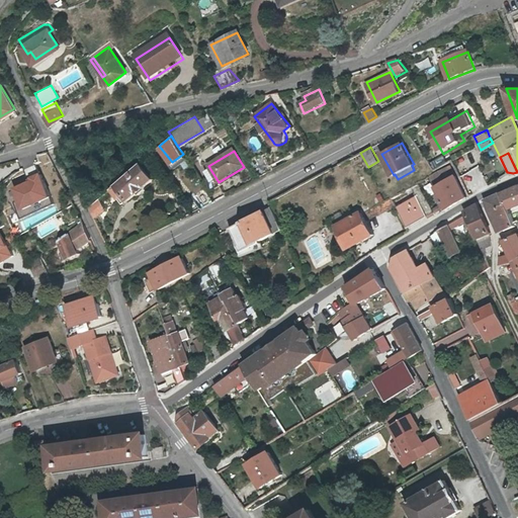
[(443,155),(428,163),(433,170),(447,162),(443,155)]
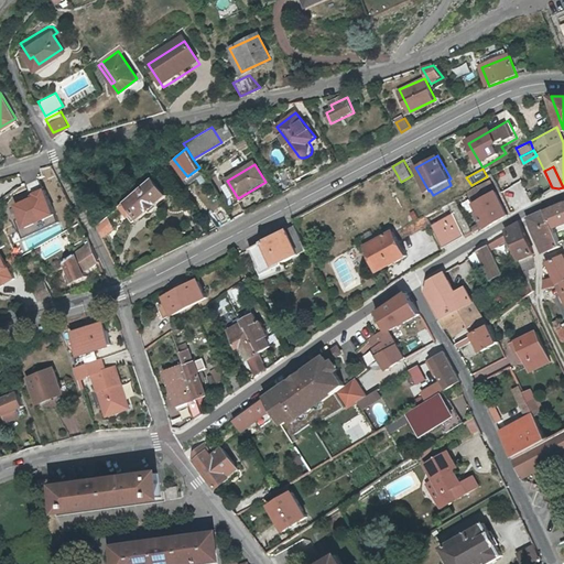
[(125,201),(137,216),(165,193),(152,177),(139,188),(125,201)]
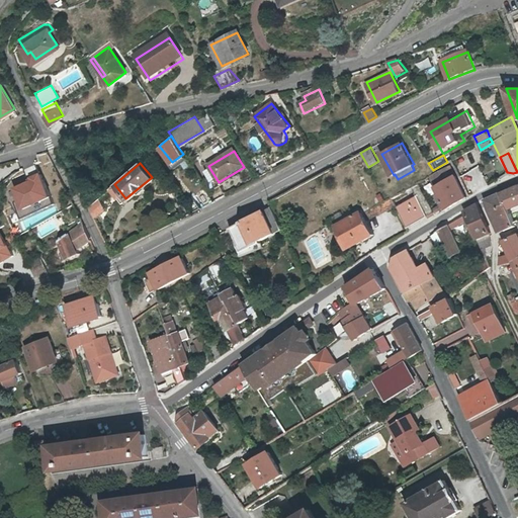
[(430,183),(440,203),(437,204),(440,210),(443,208),(465,196),(446,166),(429,175),(426,177),(430,183)]
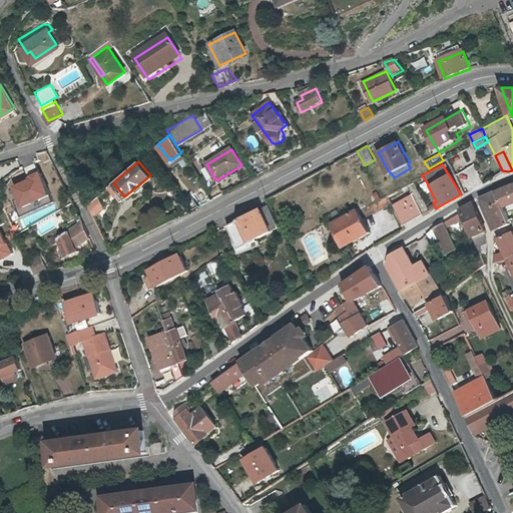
[(476,165),(462,170),(469,190),(482,185),(476,165)]
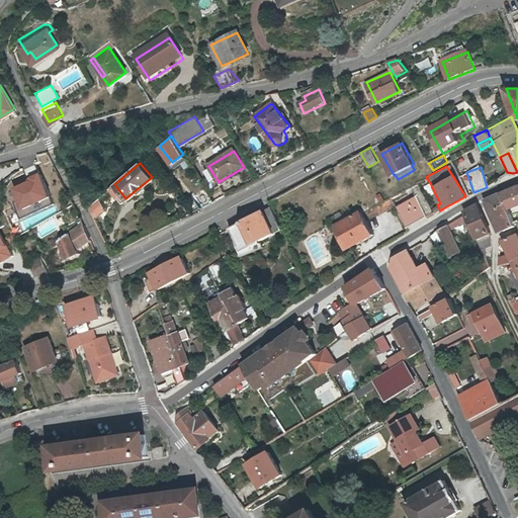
[(14,189),(26,217),(58,202),(46,175),(14,189)]
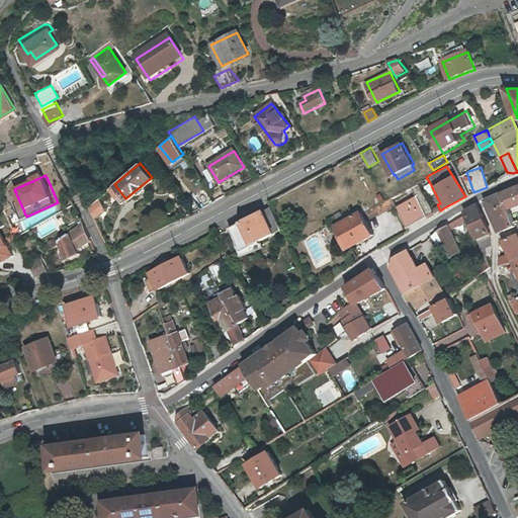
[(433,211),(421,188),(417,182),(415,183),(416,184),(411,187),(416,195),(395,206),(406,227),(433,211)]
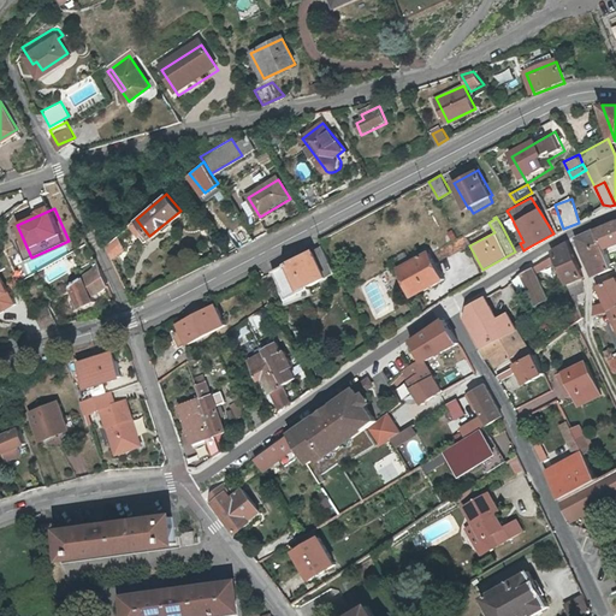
[(243,223),(231,230),(241,244),(254,238),(243,223)]
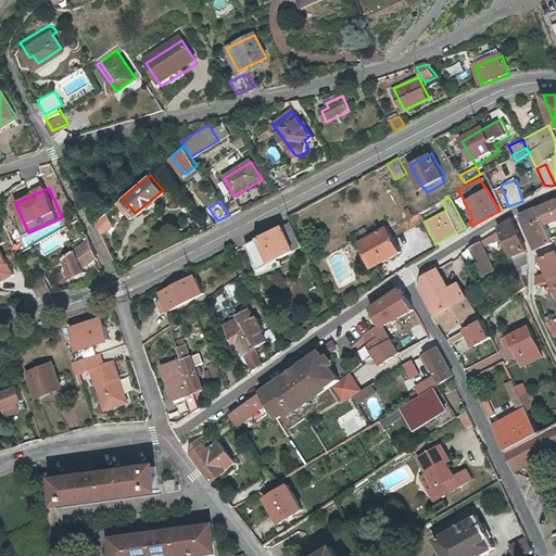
[(545,226),(555,220),(555,203),(555,201),(550,202),(538,207),(543,220),(545,226)]
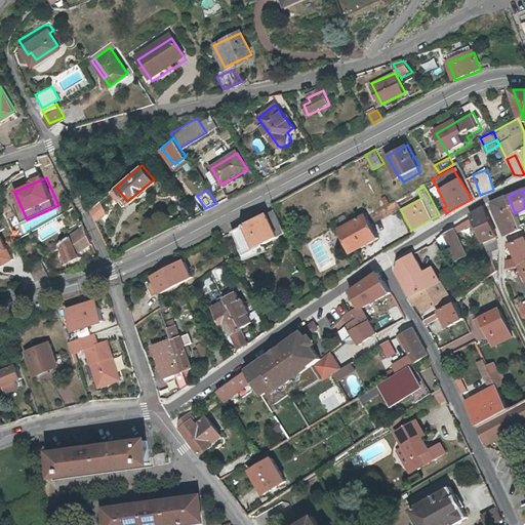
[(497,216),(513,208),(508,196),(507,195),(492,203),(497,216)]
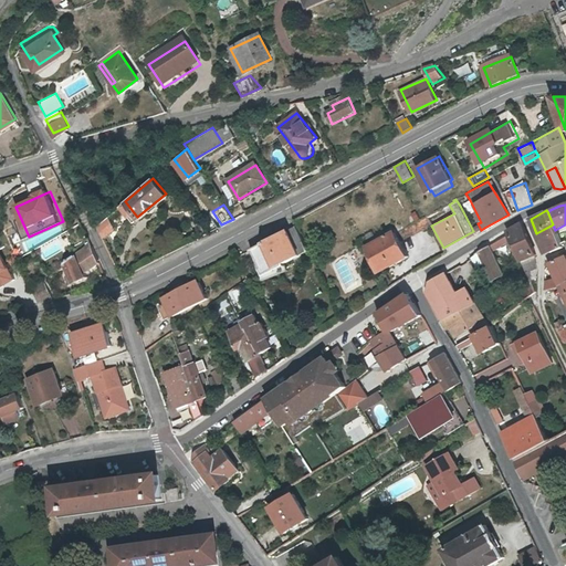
[(101,238),(113,228),(107,217),(95,227),(101,238)]
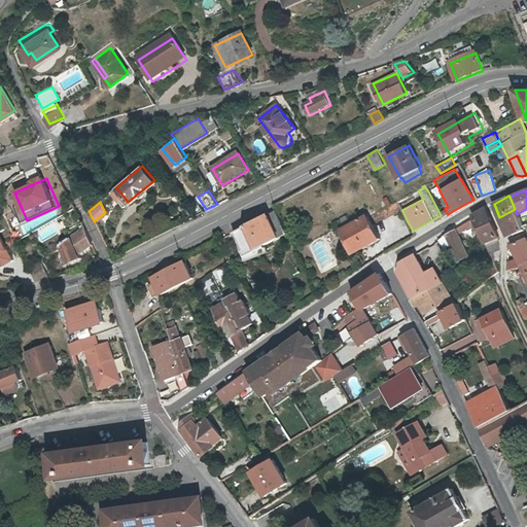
[(377,212),(369,216),(371,221),(399,206),(396,202),(393,203),(377,212)]
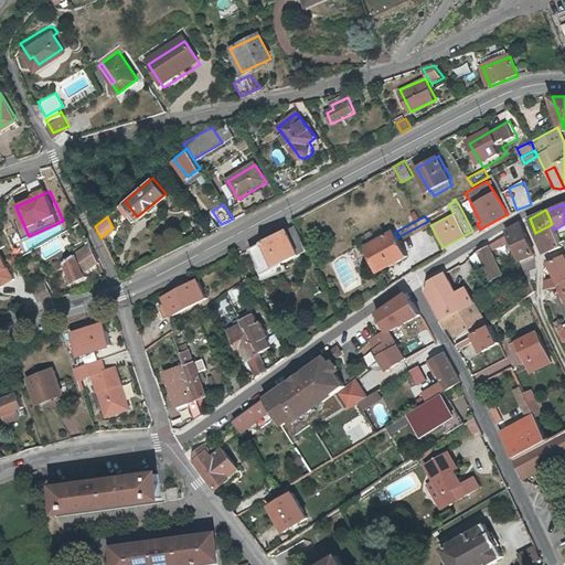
[(520,260),(521,259),(533,254),(534,253),(521,223),(508,231),(509,234),(520,260)]
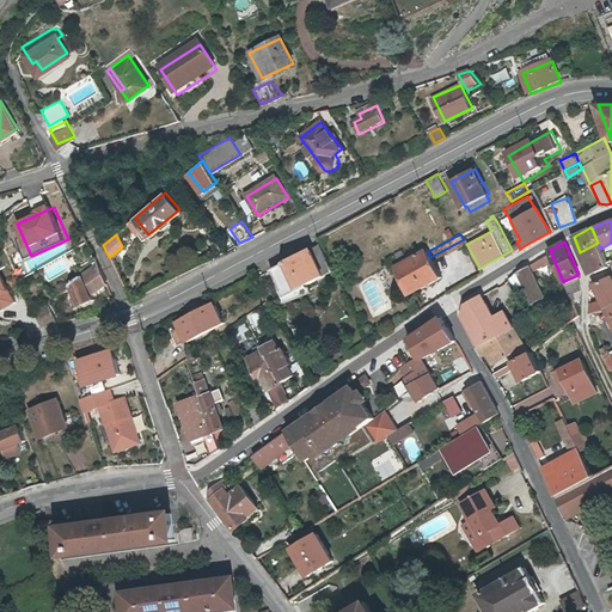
[(320,243),(271,268),(286,294),(307,283),(306,282),(335,269),(320,243)]
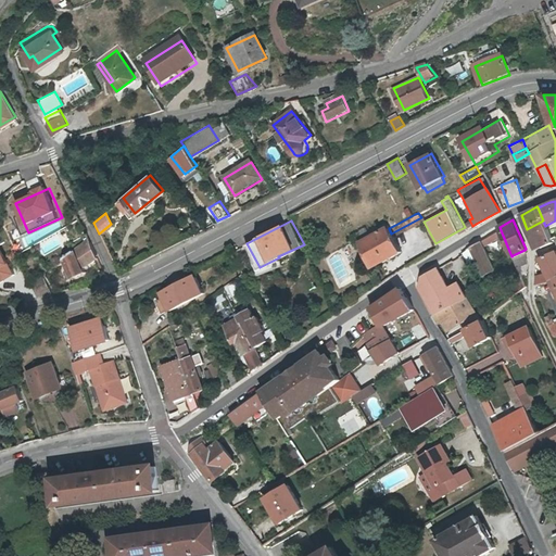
[(536,238),(541,249),(553,243),(552,240),(545,226),(543,220),(527,229),(532,240),(536,238)]
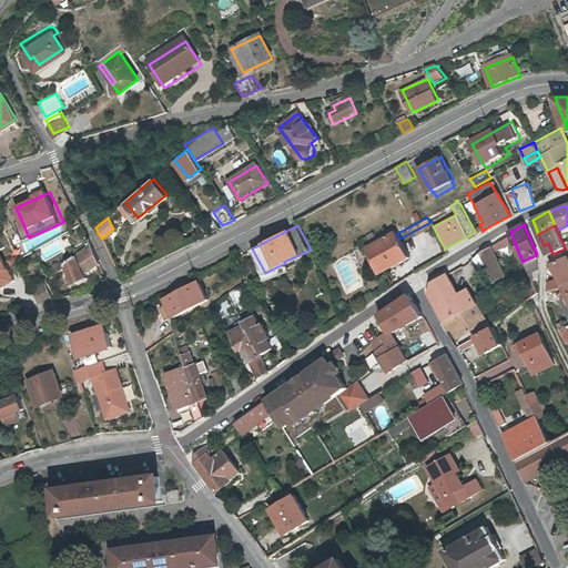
[(567,243),(567,225),(557,231),(564,245),(567,243)]
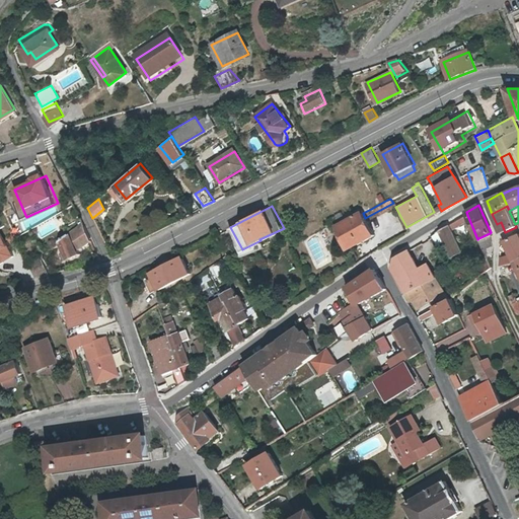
[(374,236),(365,218),(363,213),(356,217),(339,225),(349,247),(374,236)]
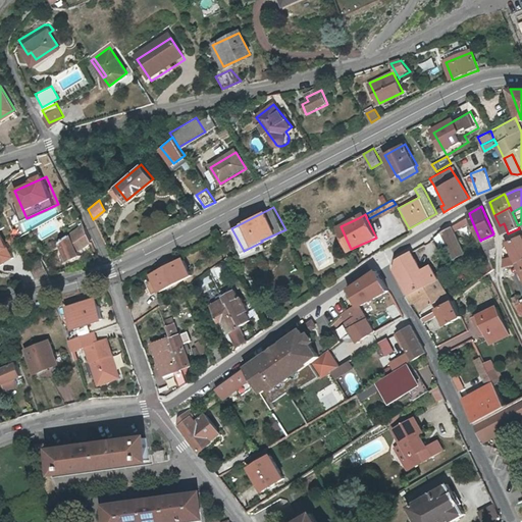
[(455,225),(457,231),(470,226),(467,219),(455,225)]
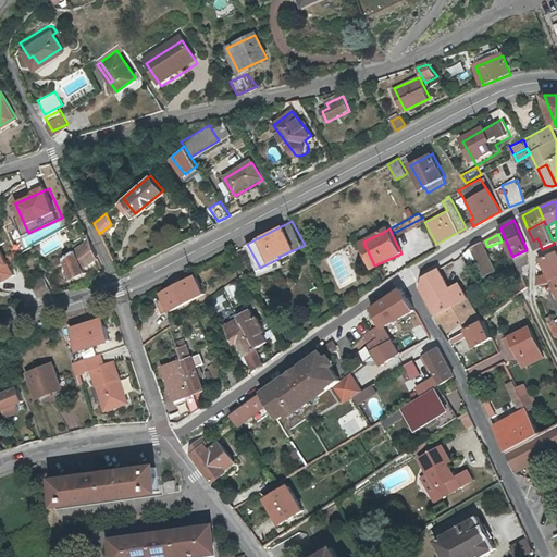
[(88,237),(65,259),(74,276),(84,272),(82,268),(97,257),(88,237)]
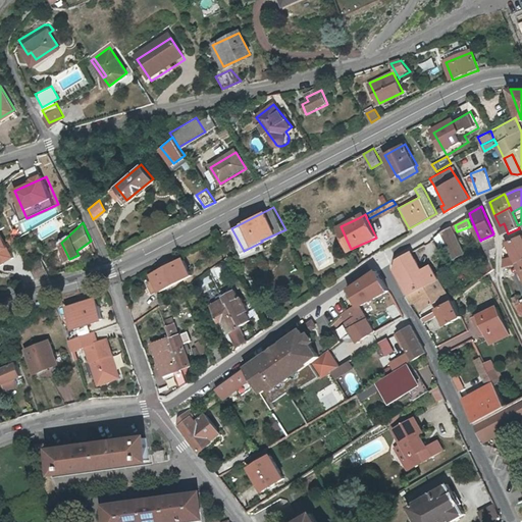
[(503,231),(508,233),(504,223),(500,225),(503,231)]
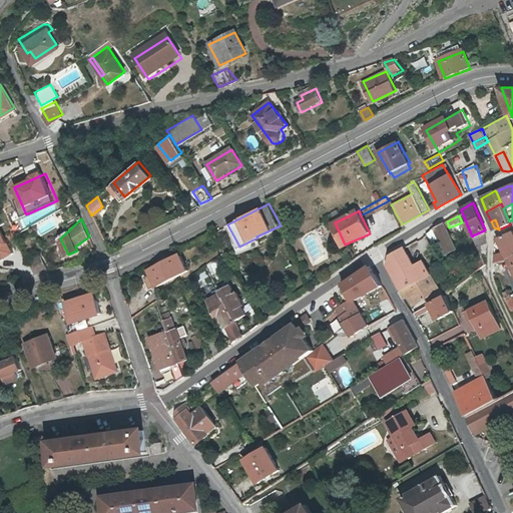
[(445,222),(434,228),(438,236),(447,254),(458,248),(445,222)]
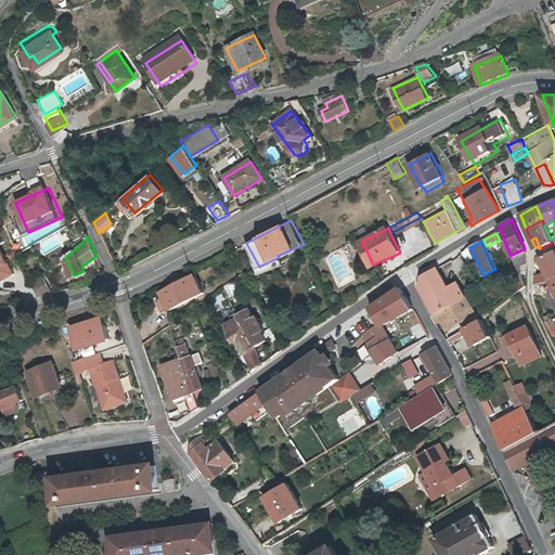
[(2,247),(0,248),(0,282),(1,285),(18,275),(2,247)]
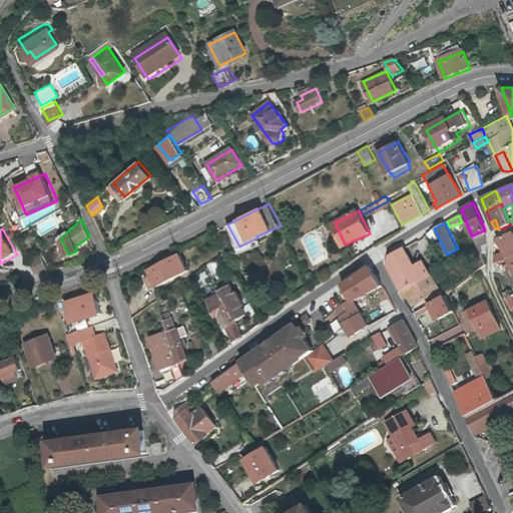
[(432,239),(438,236),(434,228),(428,231),(432,239)]
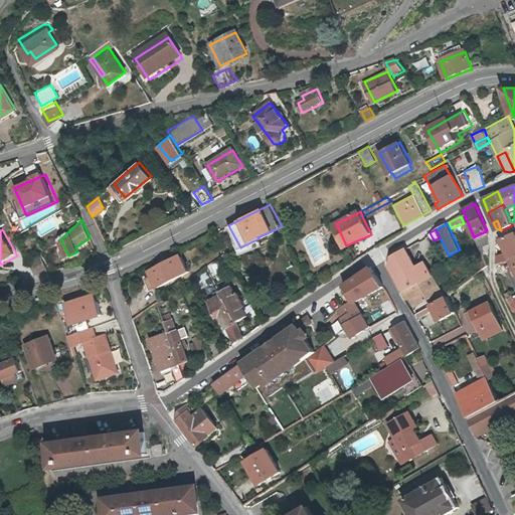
[(475,236),(480,247),(488,243),(486,231),(475,236)]
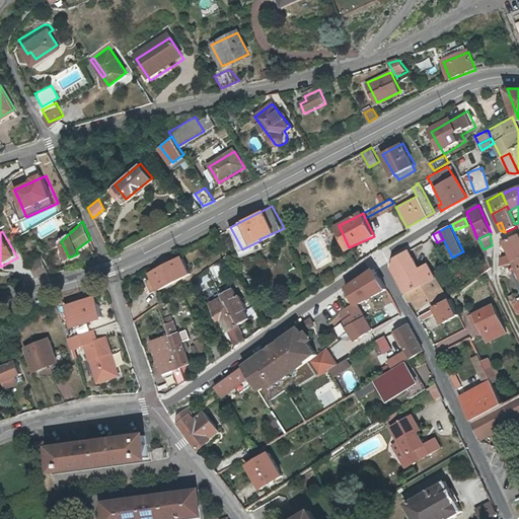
[(501,266),(514,263),(518,260),(518,234),(505,241),(511,254),(502,257),(501,266)]
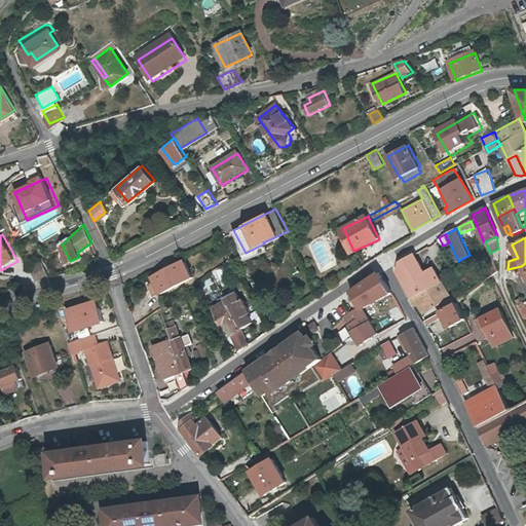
[(498,250),(498,249),(490,253),(493,260),(498,258),(498,250)]
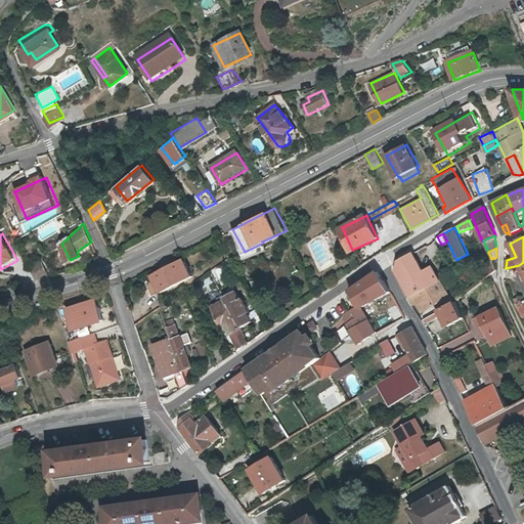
[(400,260),(397,271),(416,261),(411,254),(400,260)]
